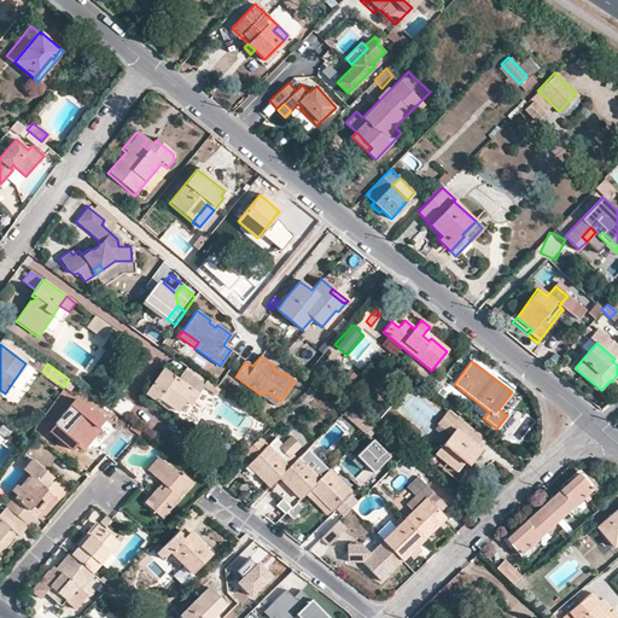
[(417,366),(412,372),(432,389),(437,383),(417,366)]
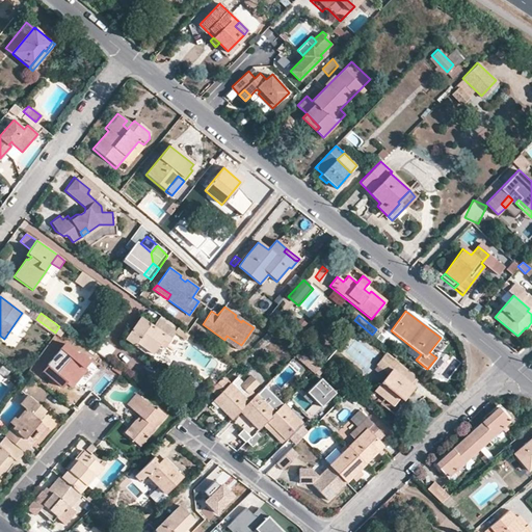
[(157,328),(153,326),(140,318),(125,340),(134,346),(136,344),(152,355),(159,346),(162,348),(175,333),(185,340),(188,336),(185,334),(178,328),(175,331),(161,322),(157,328)]
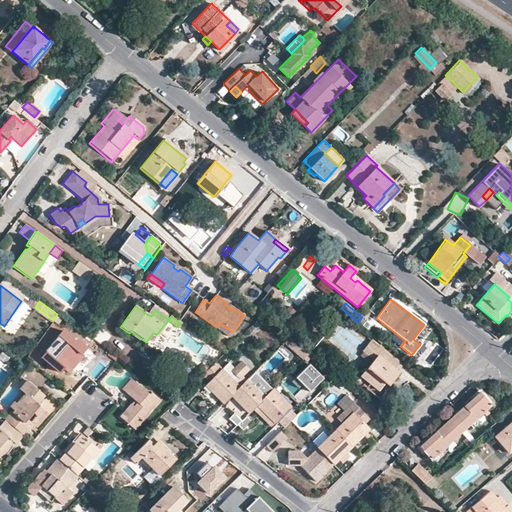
[(61,317),(57,314),(53,320),(57,323),(61,317)]
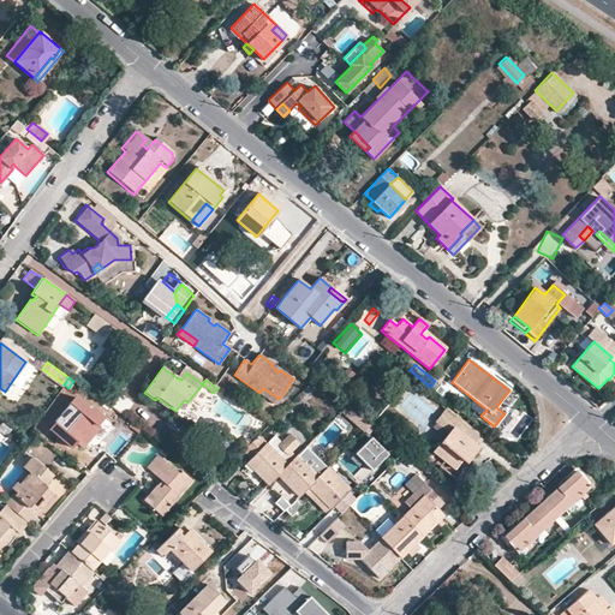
[(303,389),(308,394),(318,384),(311,378),(303,389)]
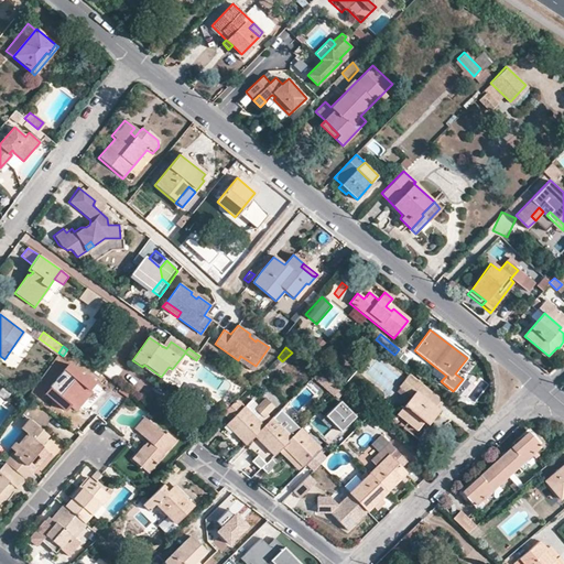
[(252,370),(256,366),(240,356),(238,360),(252,370)]
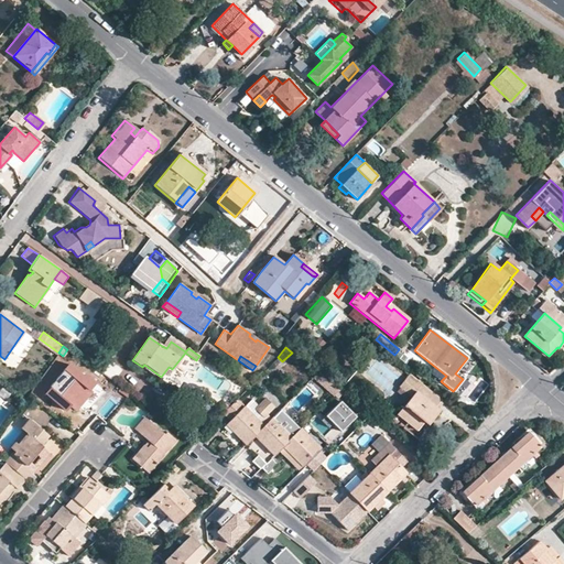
[(83,377),(67,365),(49,387),(50,388),(45,394),(64,411),(69,405),(85,388),(90,393),(93,394),(98,388),(84,376),(83,377)]
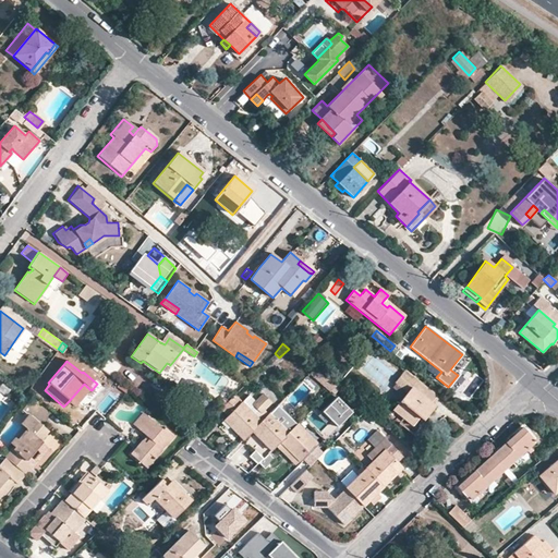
[(170,365),(167,363),(159,373),(143,361),(141,363),(162,378),(165,379),(172,366),(170,365)]
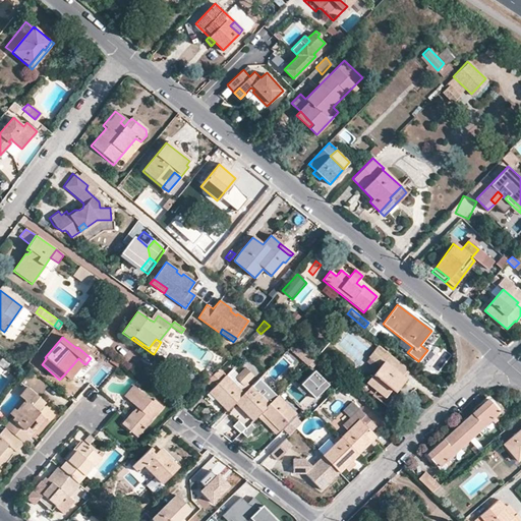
[(312,360),(293,345),(288,349),(307,364),(312,360)]
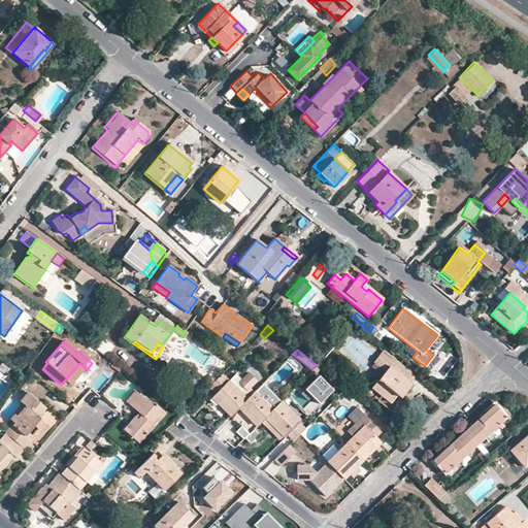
[(411,375),(393,361),(371,388),(390,402),(395,395),(406,381),(411,375)]
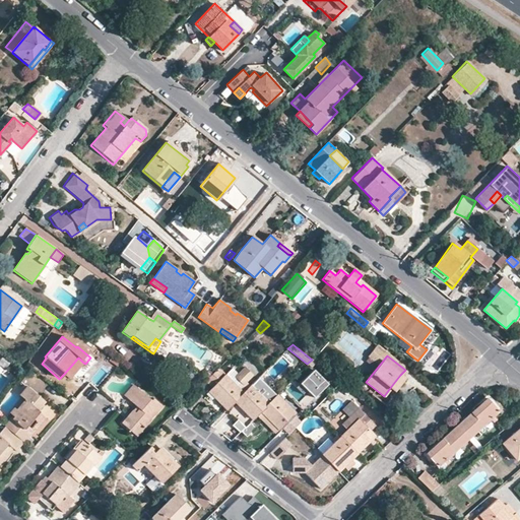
[(83,363),(78,358),(64,374),(70,378),(83,363)]
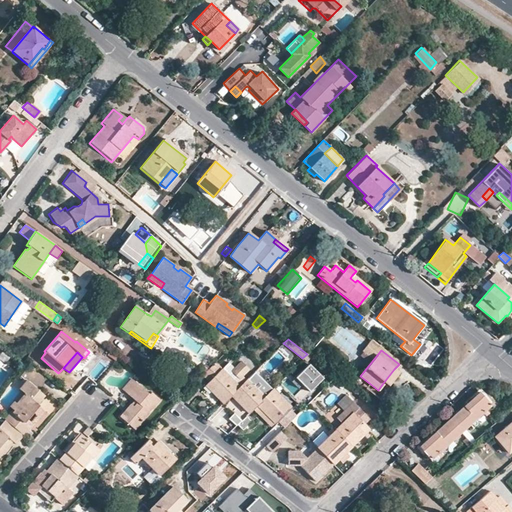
[(213,363),(202,374),(209,381),(205,385),(223,403),(230,396),(240,387),(236,383),(250,370),(241,361),(234,368),(228,363),(220,370),(213,363)]
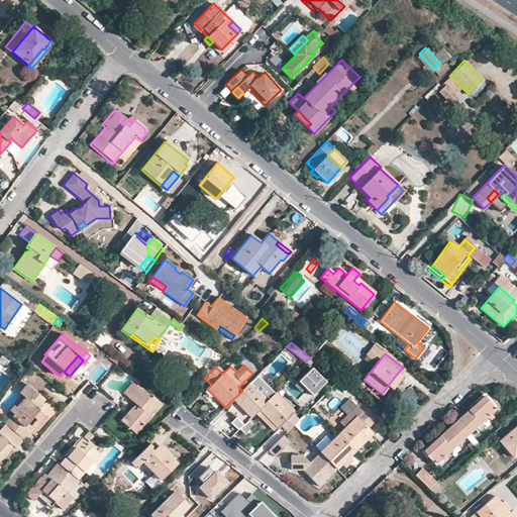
[(322,379),(326,373),(317,366),(313,371),(322,379)]
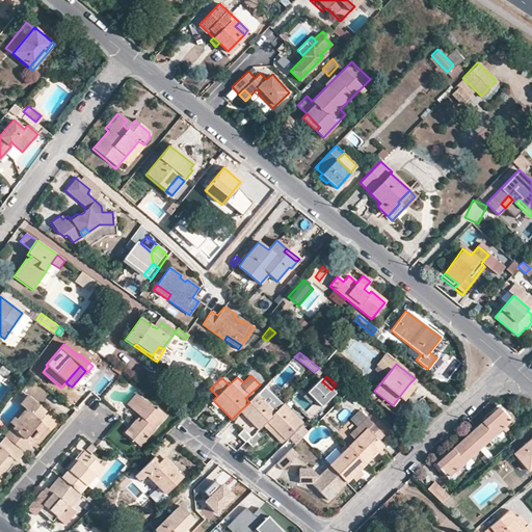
[(414,388),(409,383),(398,398),(402,401),(414,388)]
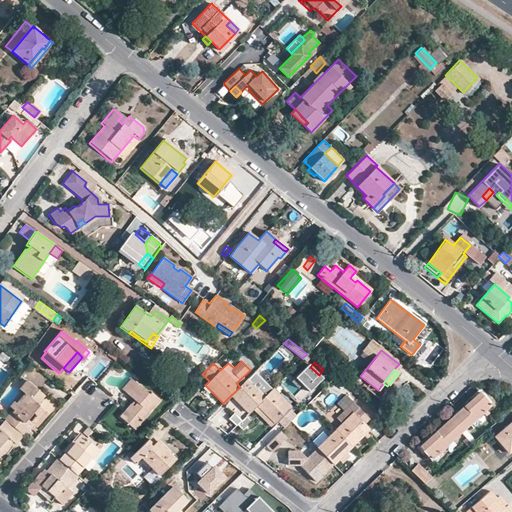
[(240,387),(230,396),(248,414),(252,410),(256,405),(265,397),(273,388),(255,371),(247,379),(240,387)]
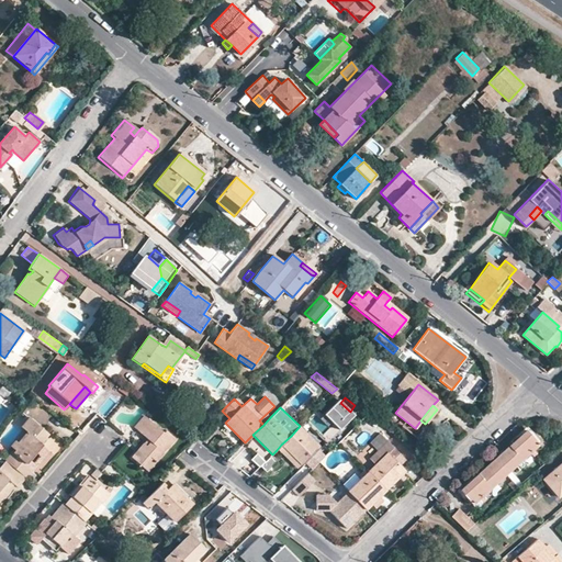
[(149,458),(155,462),(175,439),(165,431),(164,434),(143,416),(134,428),(149,441),(146,446),(143,444),(131,457),(141,467),(149,458)]
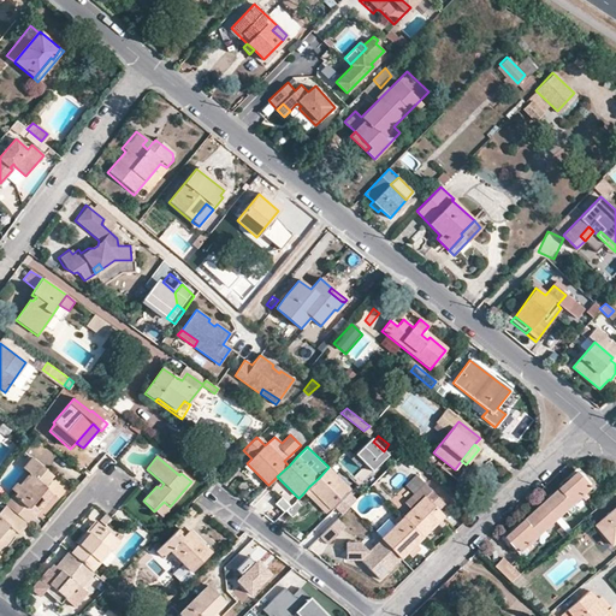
[(16,484),(11,490),(16,493),(5,505),(28,525),(36,514),(29,509),(46,489),(43,486),(52,477),(31,458),(23,468),(29,473),(18,486),(16,484)]
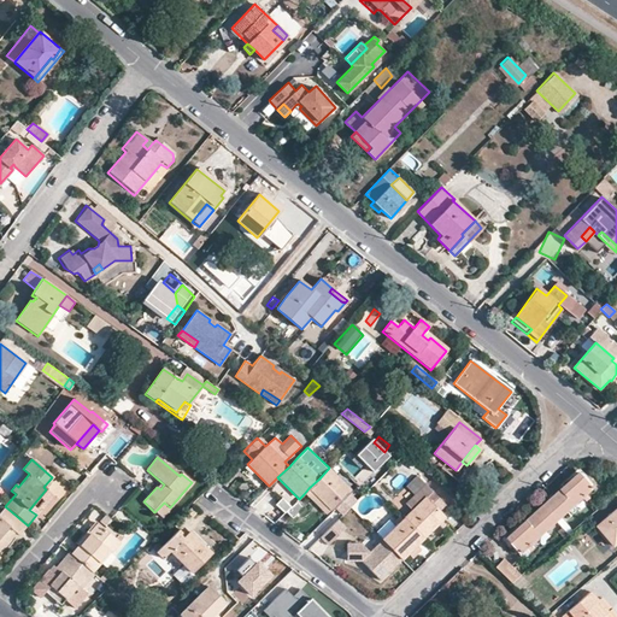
[(479,475),(466,465),(454,481),(465,491),(479,475)]
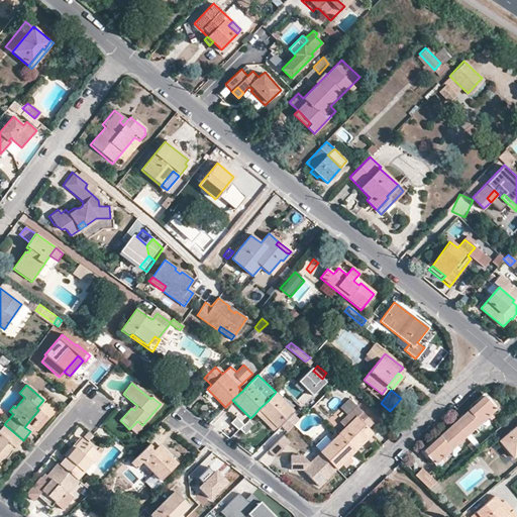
[(259,409),(276,427),(280,424),(286,432),(293,425),(298,420),(291,413),(293,411),(276,392),(268,401),(259,409)]
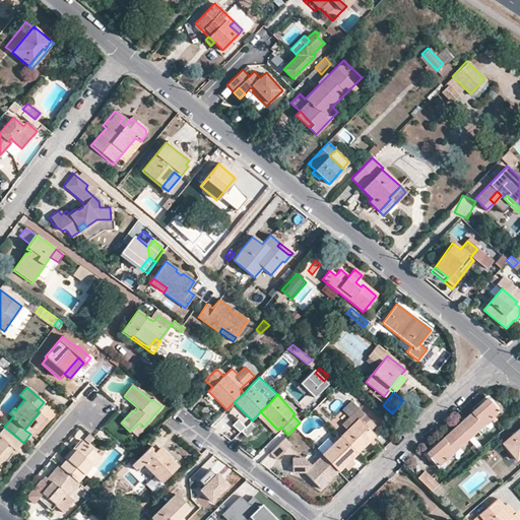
[(490,403),(486,400),(478,406),(481,410),(490,403)]
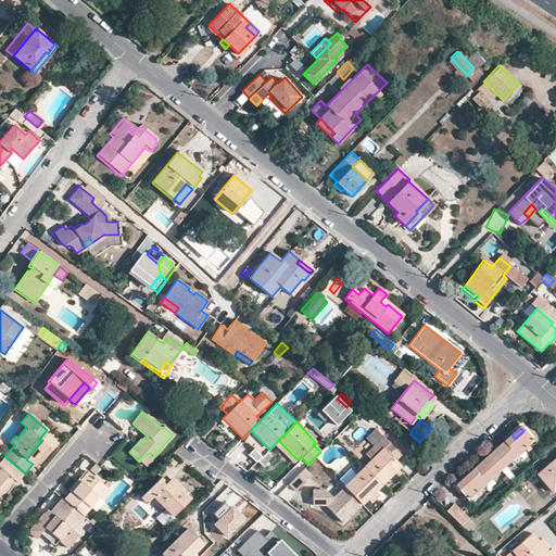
[(501,471),(505,468),(533,441),(523,431),(515,439),(512,434),(488,457),(501,471)]
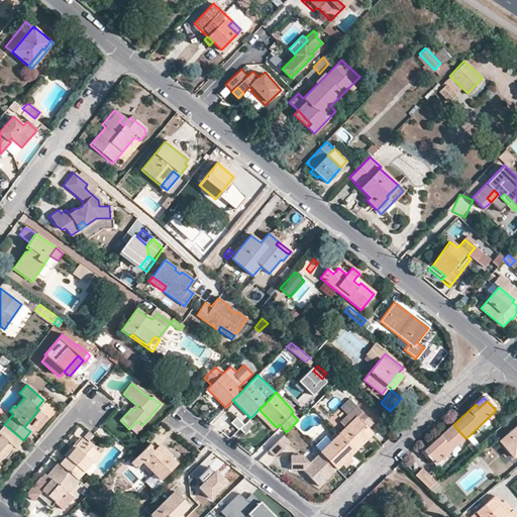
[(244,424),(249,418),(233,403),(228,408),(244,424)]
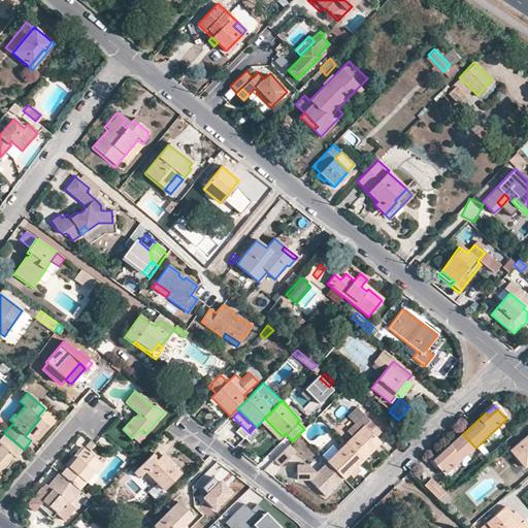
[(352,437),(344,443),(362,461),(381,442),(375,437),(381,432),(363,415),(345,431),(352,437)]
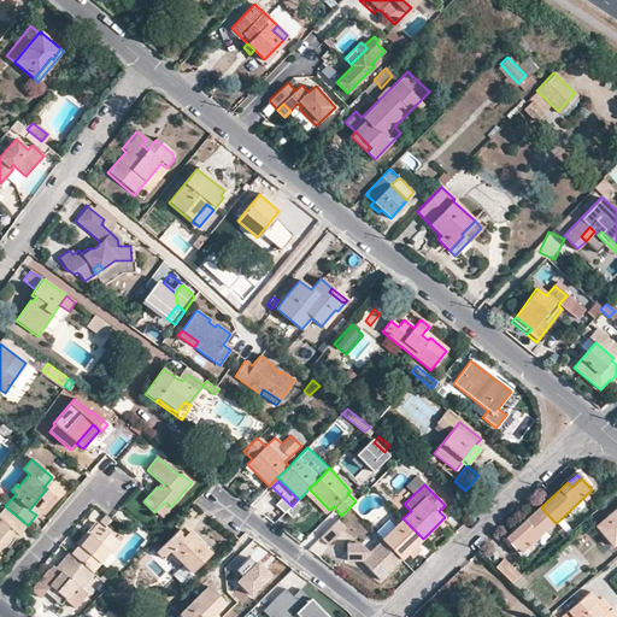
[(309,488),(304,494),(325,516),(329,510),(309,488)]
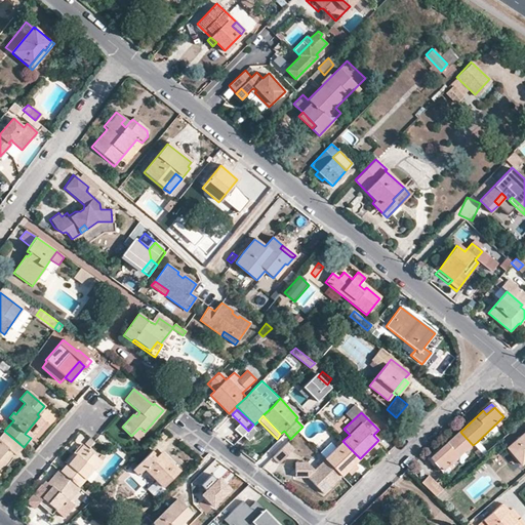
[(25,434),(31,438),(45,421),(39,416),(25,434)]
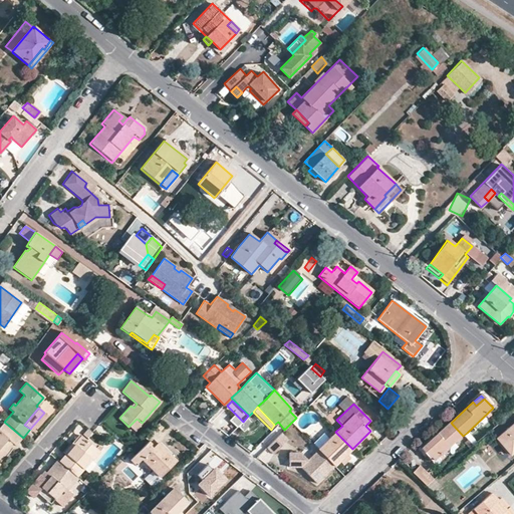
[(230,421),(237,428),(242,424),(234,416),(230,421)]
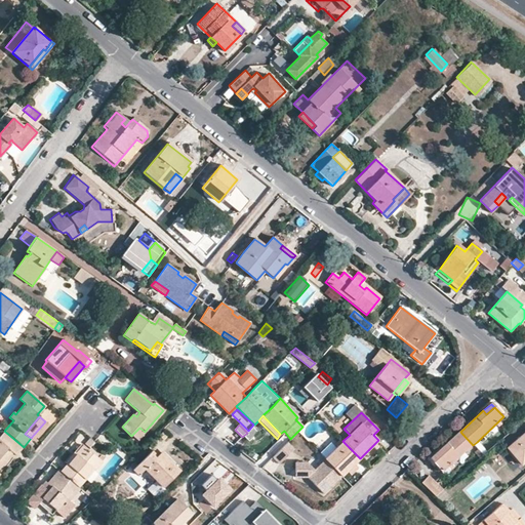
[(131,436),(137,441),(145,432),(139,428),(131,436)]
